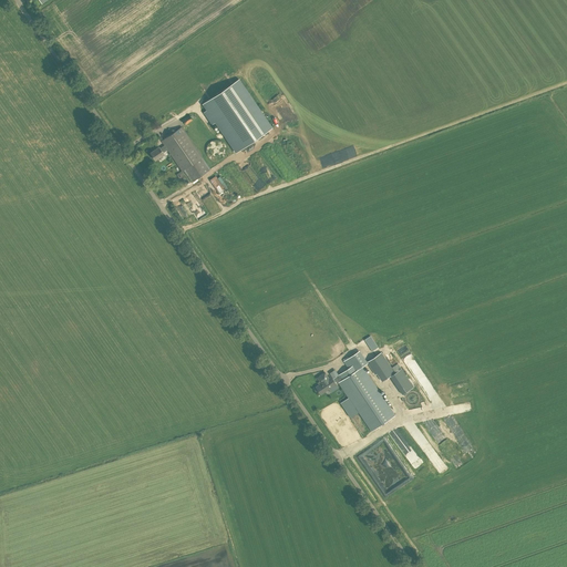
[(271,126),(239,81),(205,104),(208,110),(205,113),(213,124),(216,121),(236,151),(271,126)]
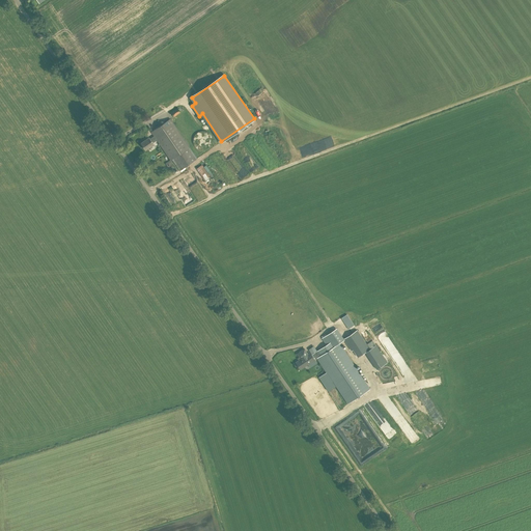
[(173,117),(180,112),(177,108),(170,113),(173,117)]
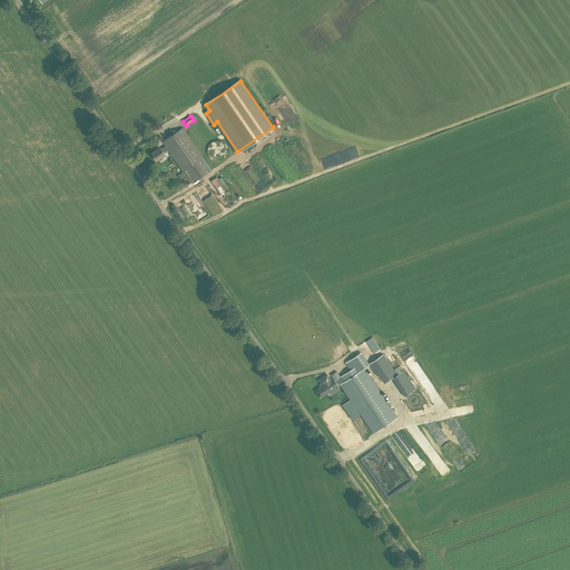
[(166,146),(161,149),(160,147),(151,154),(156,160),(165,155),(164,154),(168,150),(184,172),(185,170),(193,183),(212,170),(203,158),(204,158),(183,128),(163,141),(166,146)]
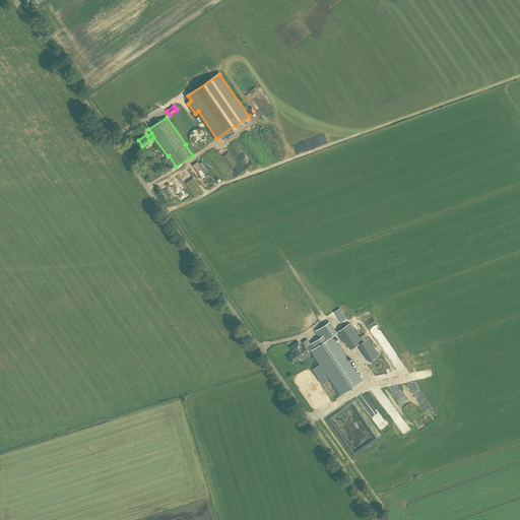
[(172,169),(170,166),(172,164),(167,156),(161,159),(167,167),(168,167),(170,170),(172,169)]
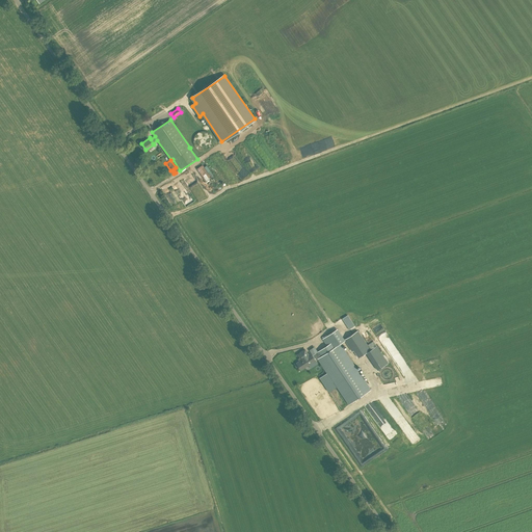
[(206,182),(211,178),(201,161),(194,165),(206,182)]
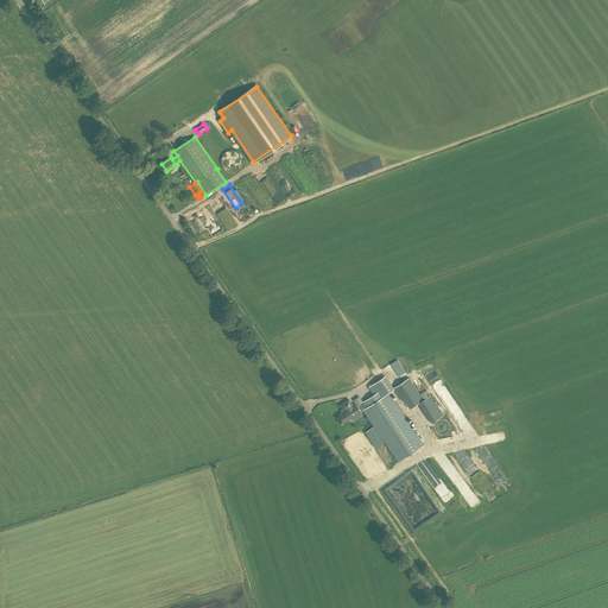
[(223,222),(233,216),(221,197),(211,203),(223,222)]
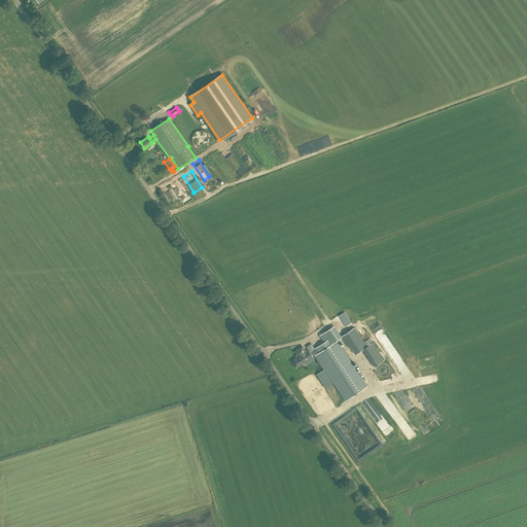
[(346,325),(352,321),(346,310),(340,314),(346,325)]
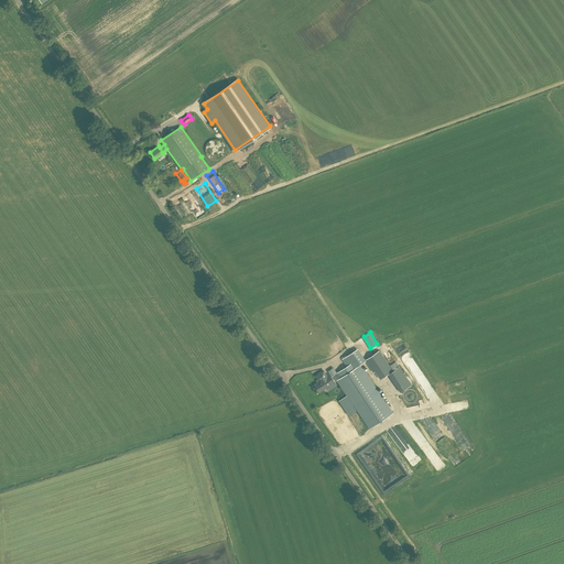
[(396,347),(398,351),(407,347),(404,342),(396,347)]
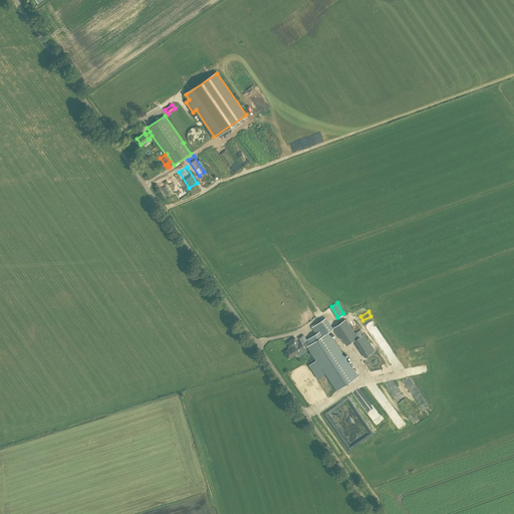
[(288,342),(291,347),(286,350),(291,357),(301,350),(307,346),(337,391),(357,376),(330,335),(330,334),(329,332),(333,329),(325,318),(311,327),(316,333),(298,345),(297,343),(298,343),(294,338),(292,339),(289,340),(289,341),(288,342)]
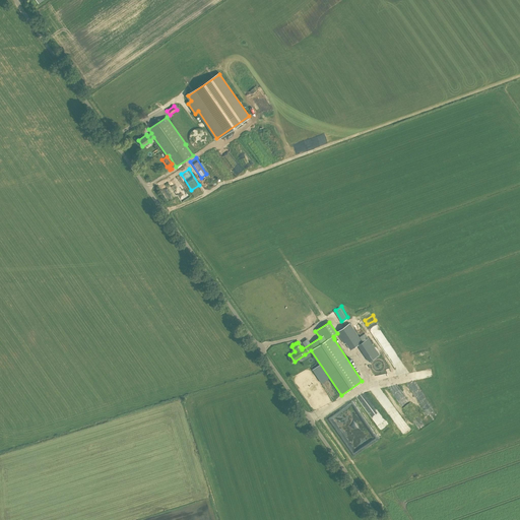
[(349,323),(336,332),(344,343),(345,342),(350,350),(358,345),(369,362),(380,354),(368,337),(363,341),(349,323)]
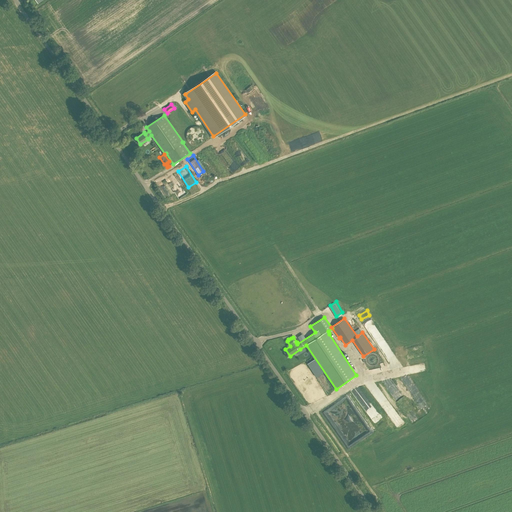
[(298,334),(301,339),(306,336),(303,331),(298,334)]
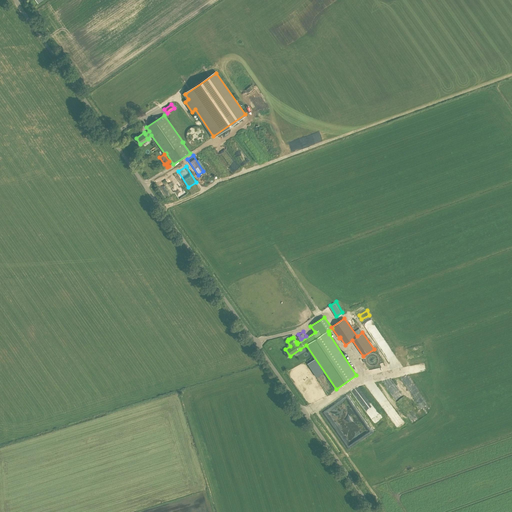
[(383,335),(375,340),(381,350),(385,348),(384,347),(389,345),(383,335)]
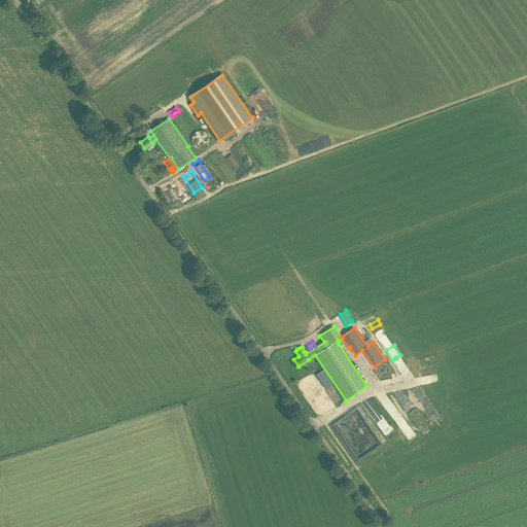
[(356,411),(336,422),(340,427),(346,423),(345,421),(357,413),(356,411)]
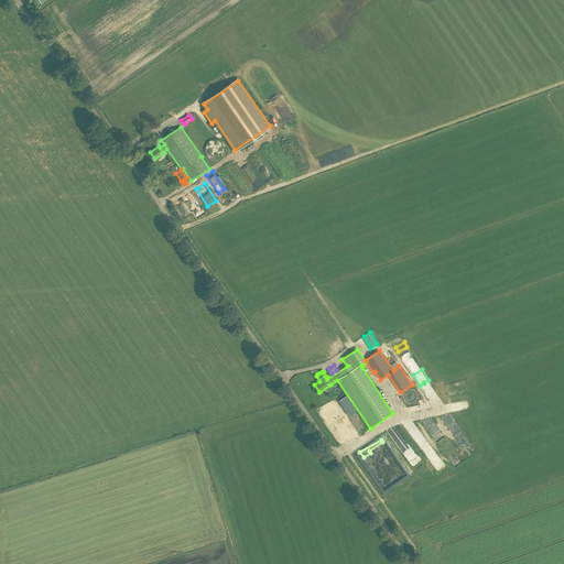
[(382,467),(386,472),(376,473),(377,479),(384,491),(384,494),(387,494),(399,486),(398,483),(408,477),(404,477),(408,475),(398,459),(396,461),(396,465),(392,467),(382,467)]
